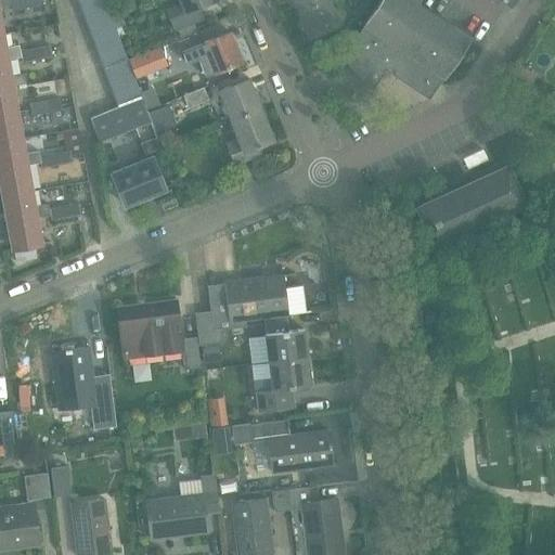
[(41,0),(37,0),(12,4),(13,9),(42,3),(41,0)]
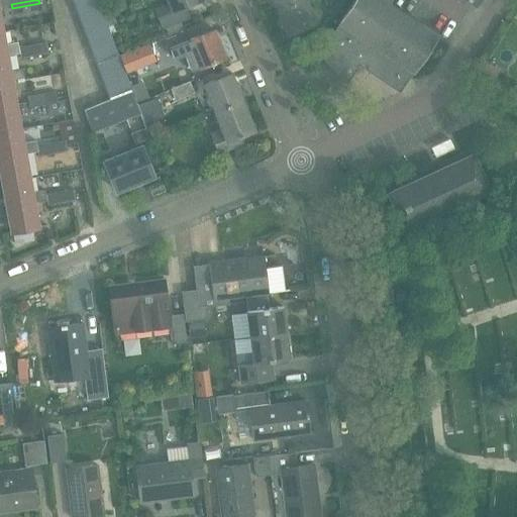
[(86,0),(74,5),(78,16),(101,8),(98,0),(86,0)]
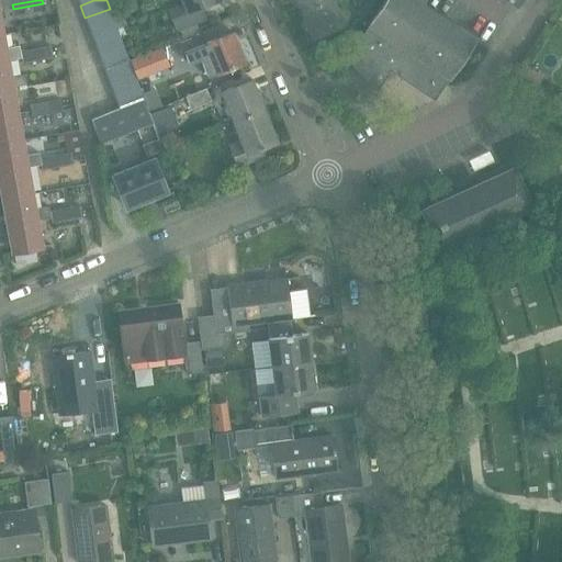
[(182,0),(184,3),(169,9),(178,32),(202,21),(198,9),(218,0),(182,0)]
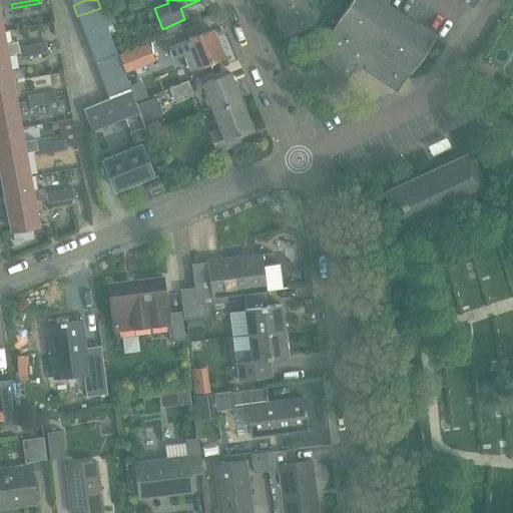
[(306,15),(301,0),(274,0),(281,22),(306,15)]
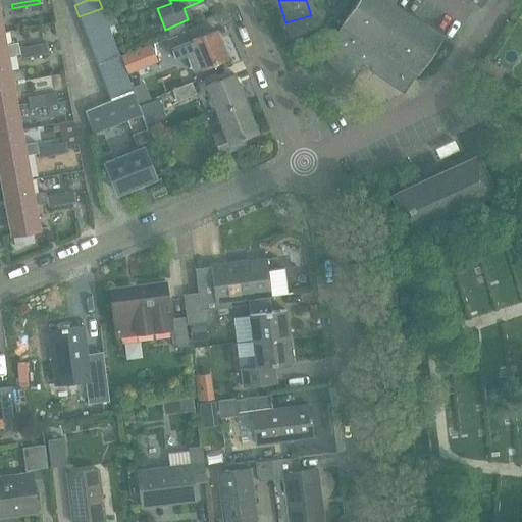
[(355,85),(356,85),(352,82),(363,65),(404,93),(415,76),(440,38),(393,5),(396,0),(359,0),(330,44),(322,50),(331,63),(343,75),(355,85)]
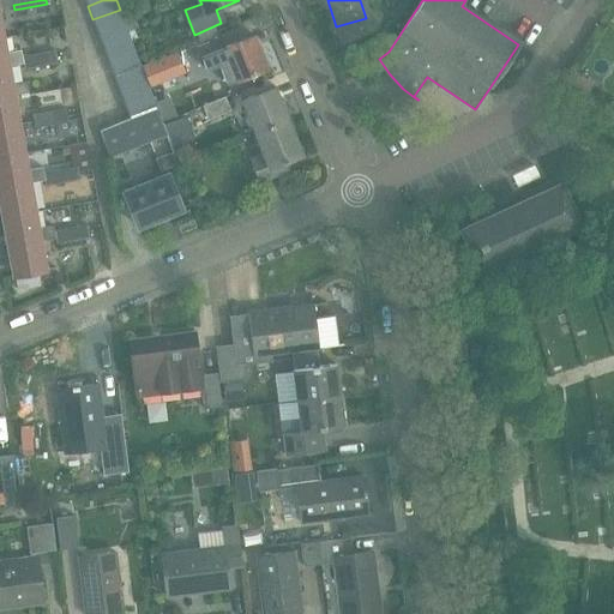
[(98,34),(125,24),(120,10),(92,19),(98,34)]
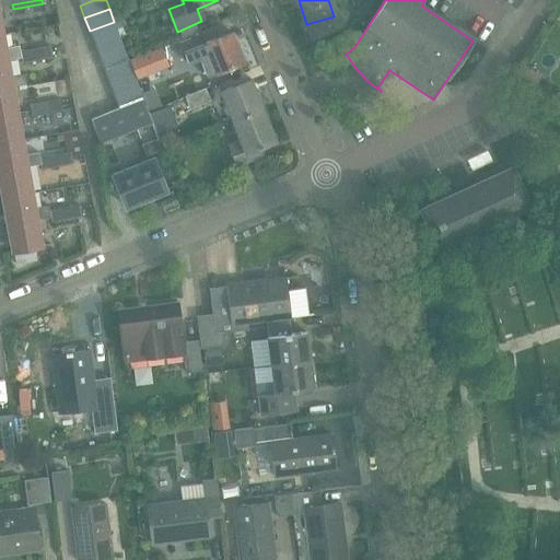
[(120,13),(113,16),(117,28),(126,25),(120,13)]
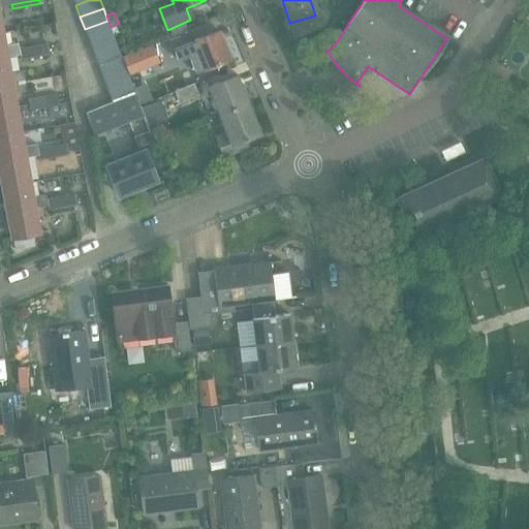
[(89,41),(113,32),(107,21),(85,29),(89,41)]
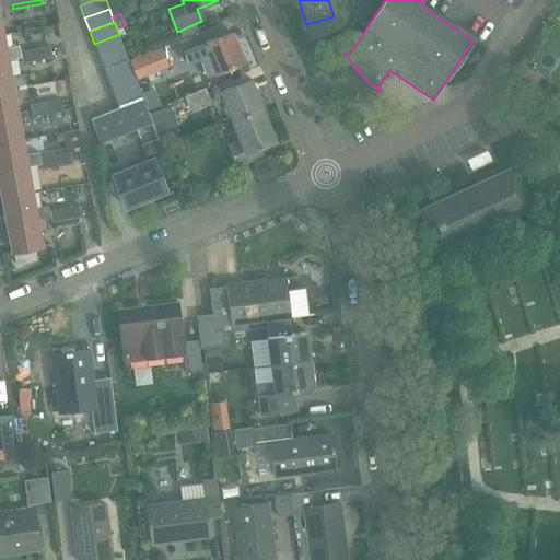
[(206,43),(184,51),(187,59),(189,63),(200,59),(207,78),(218,73),(245,62),(233,32),(206,43)]
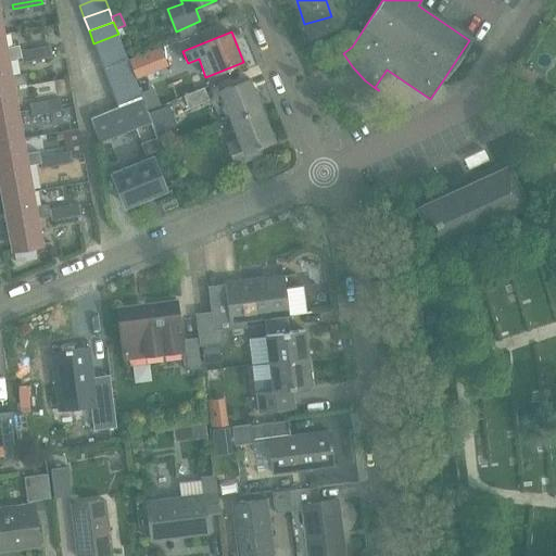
[(93,43),(98,55),(123,47),(118,34),(93,43)]
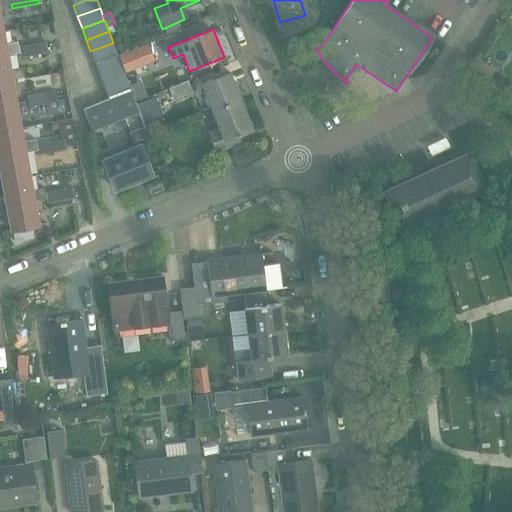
[(0,32),(0,56),(8,55),(20,53),(47,48),(46,42),(18,47),(18,42),(6,44),(4,32),(0,32)]
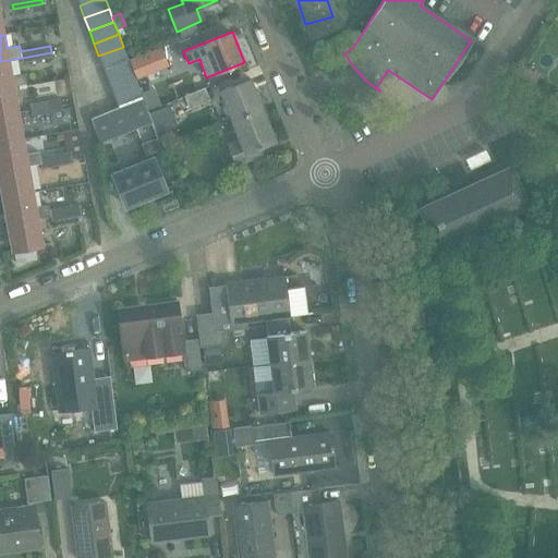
[(98,56),(104,69),(129,60),(123,47),(98,56)]
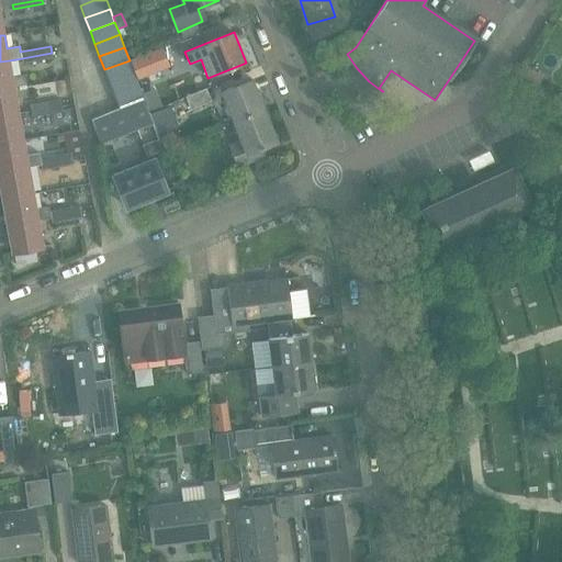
[(163,48),(130,60),(134,72),(136,79),(170,66),(163,48)]
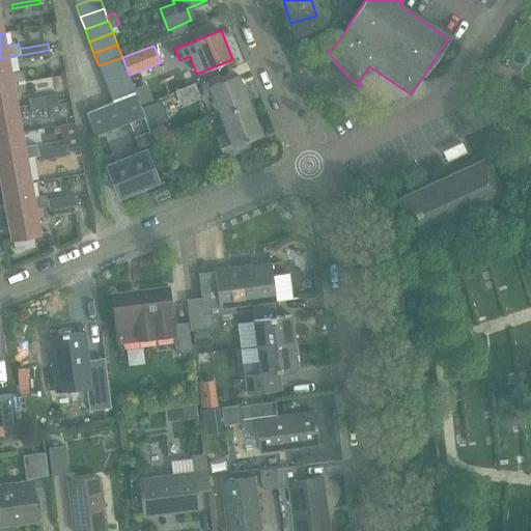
[(49,50),(21,55),(21,59),(50,54),(49,50)]
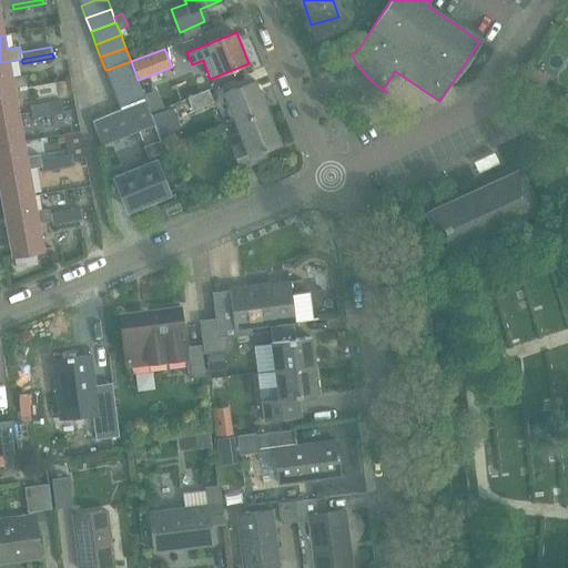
[(0,62),(0,90),(13,87),(27,84),(24,74),(11,77),(9,61),(0,62)]
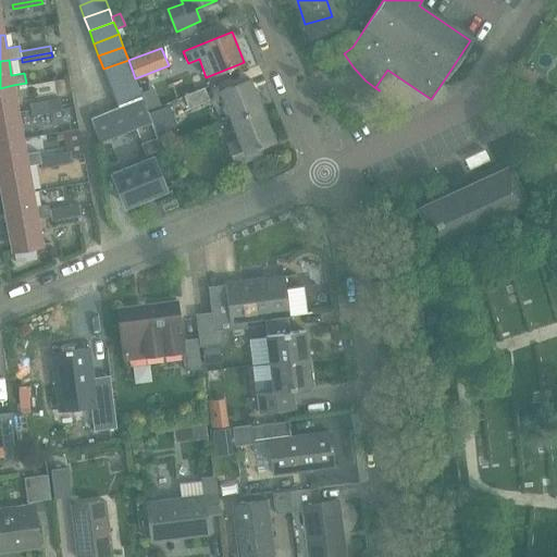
[(108,82),(133,72),(128,60),(103,69),(108,82)]
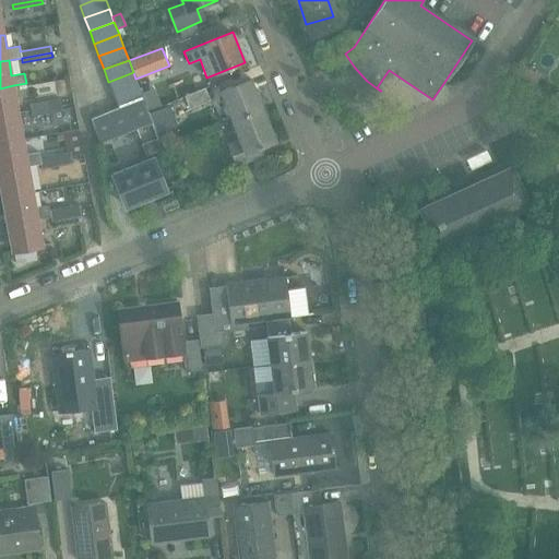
[(526,69),(521,78),(534,84),(538,75),(526,69)]
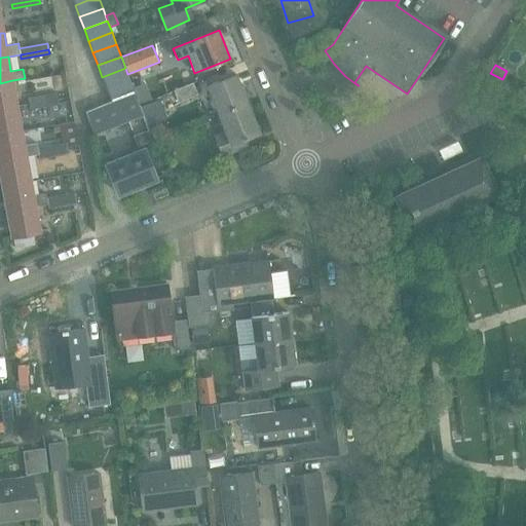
[(102,77),(106,88),(129,80),(127,74),(125,68),(102,77)]
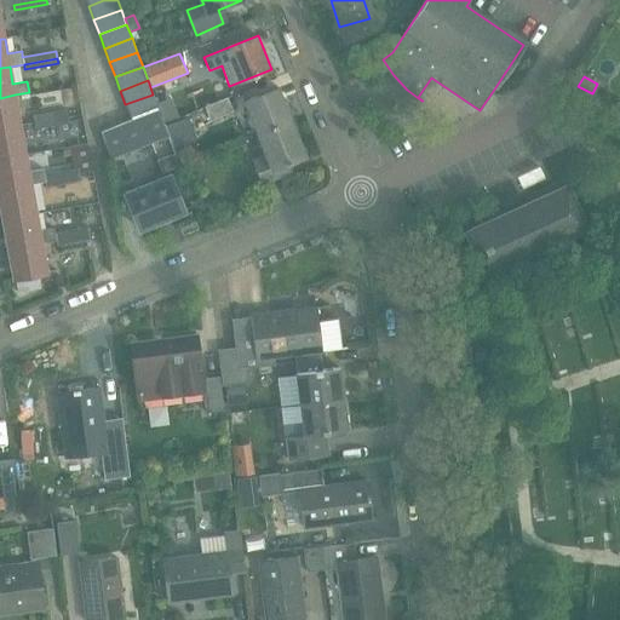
[(245,101),(257,132),(291,119),(279,87),(245,101)]
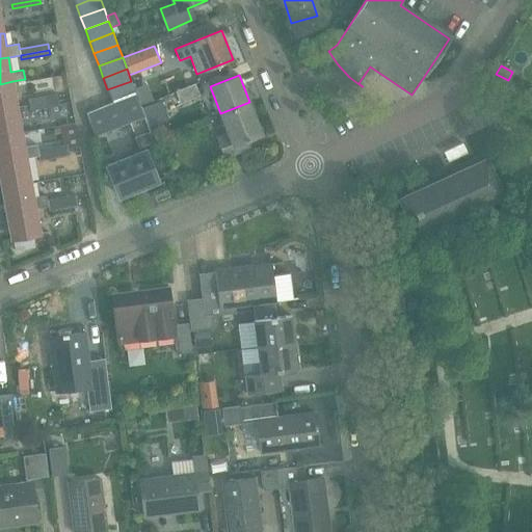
[(0,84),(0,110),(18,108),(12,81),(0,84)]
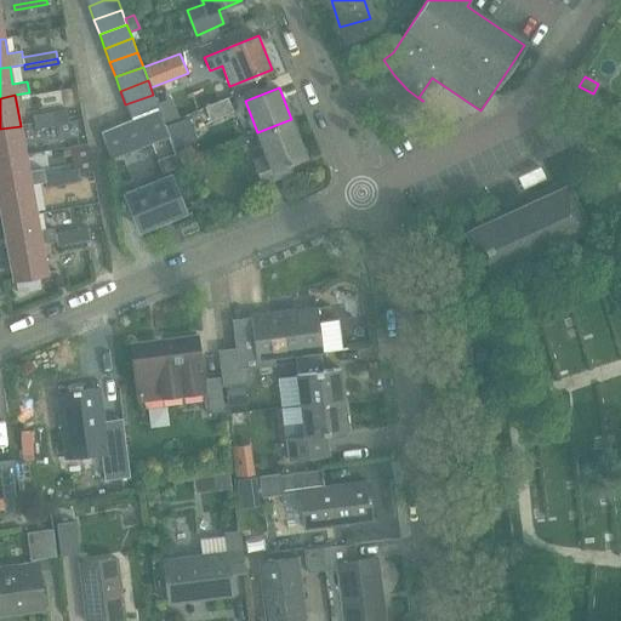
[(125,104),(131,119),(159,108),(153,95),(125,104)]
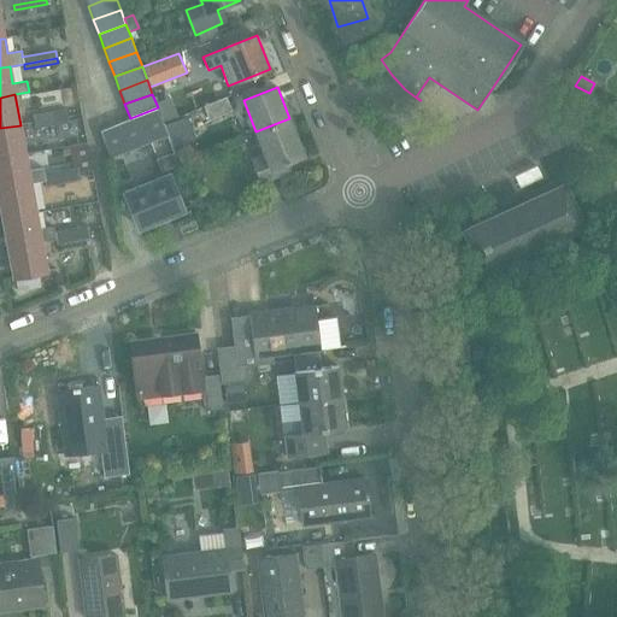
[(203,106),(209,121),(231,111),(225,98),(203,106)]
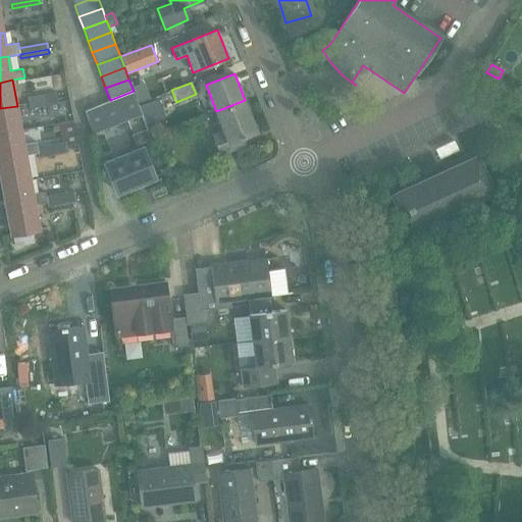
[(134,91),(110,100),(85,109),(94,134),(143,115),(134,91)]
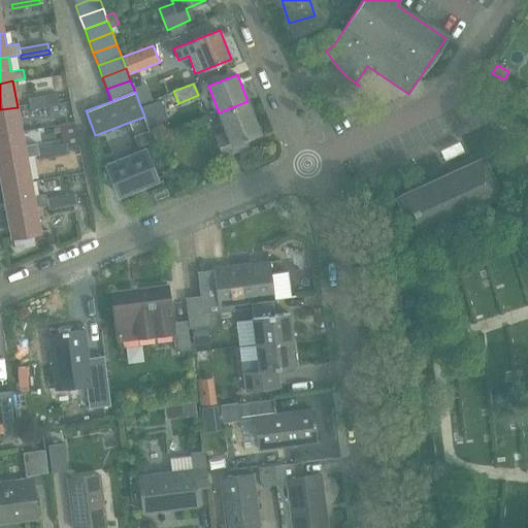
[(28,99),(29,104),(58,99),(57,94),(28,99)]
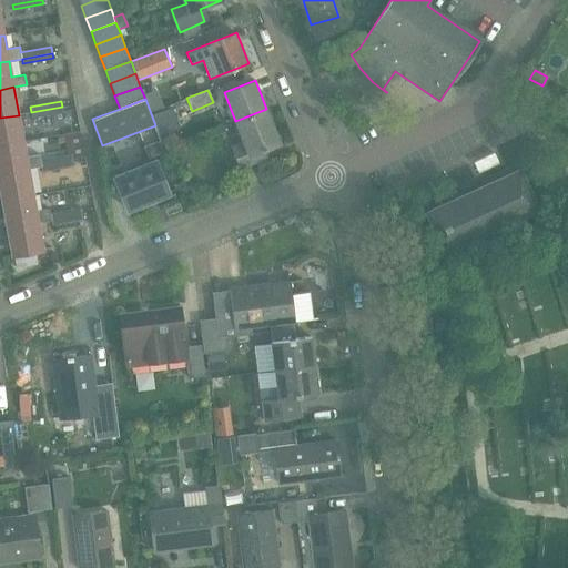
[(32,119),(63,112),(62,107),(31,112),(32,119)]
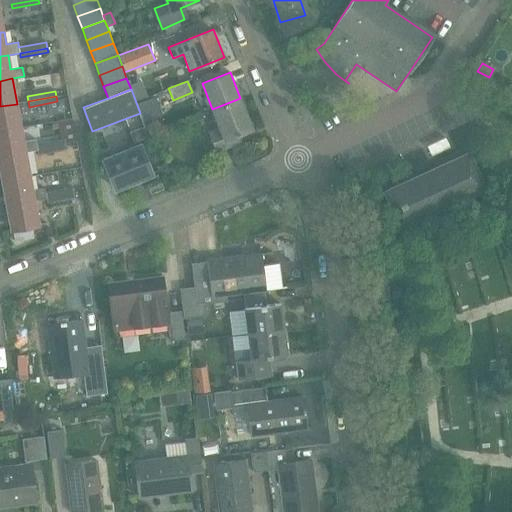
[(160,115),(152,97),(136,103),(144,122),(160,115)]
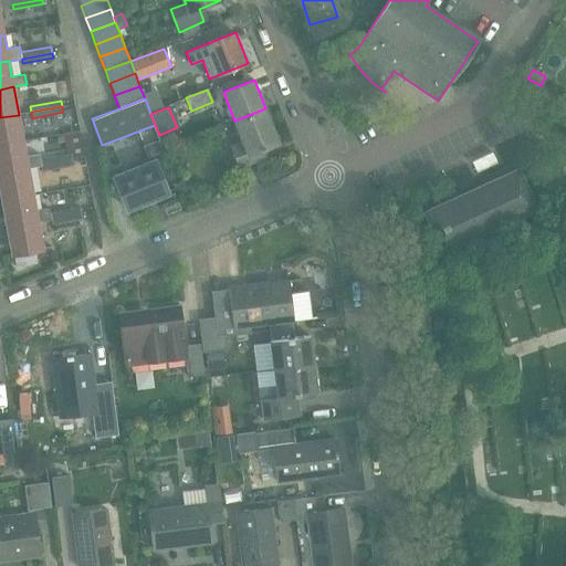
[(265,108),(234,121),(243,143),(231,147),(240,167),(251,163),(265,157),(262,149),(279,143),(265,108)]
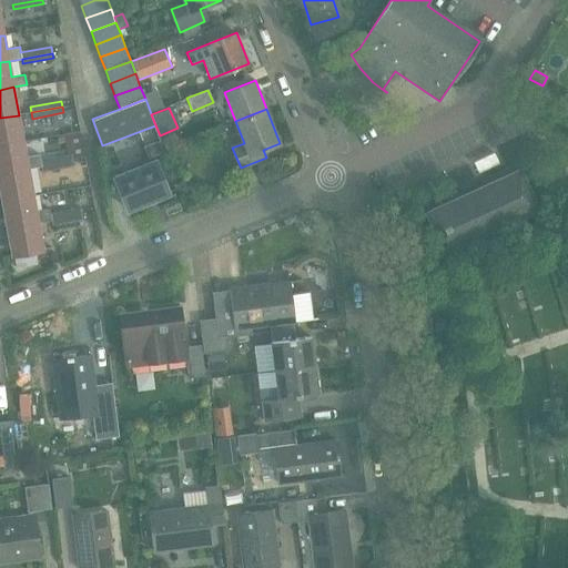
[(0,118),(0,148),(24,143),(19,115),(0,118)]
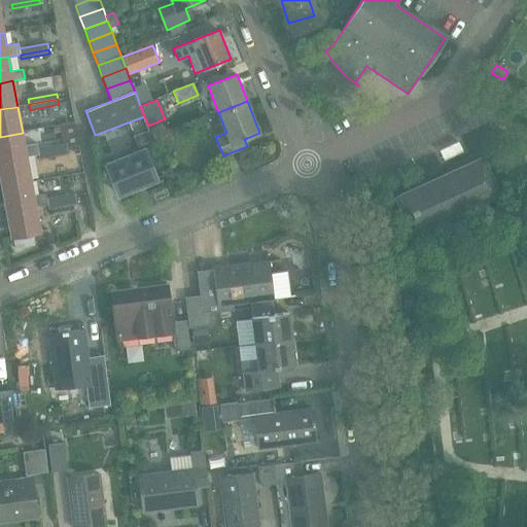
[(23,133),(0,137),(0,162),(27,157),(27,155),(38,153),(37,148),(36,142),(24,144),(23,133)]
